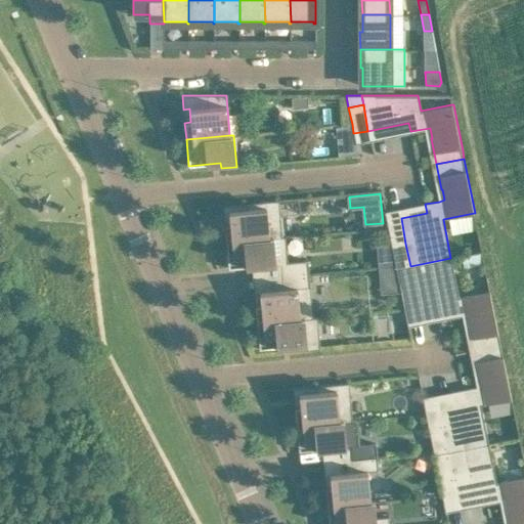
[(230,224),(224,225),(225,242),(281,236),(278,200),(246,203),(247,209),(228,211),(230,224)]
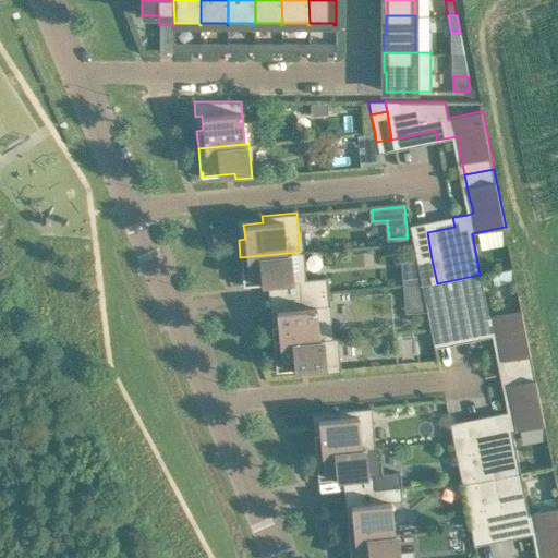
[(427,232),(412,235),(413,243),(417,263),(432,259),(427,232)]
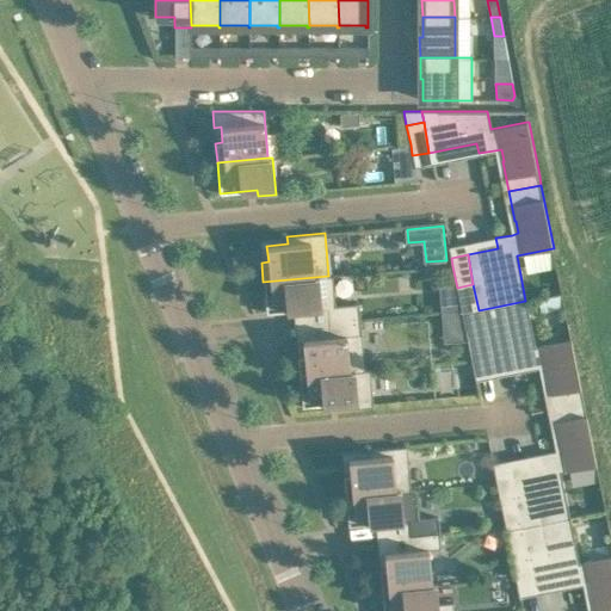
[(328,276),(263,282),(266,313),(292,310),(326,307),(328,322),(359,320),(358,303),(334,306),(332,276),(328,276)]
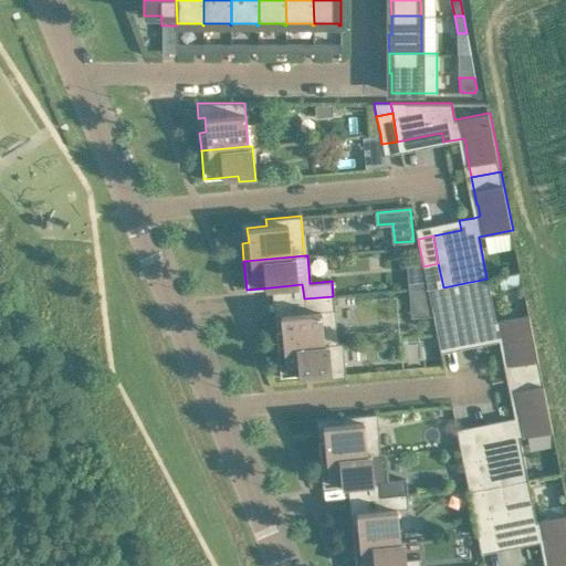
[(438,263),(423,266),(428,291),(443,287),(438,263)]
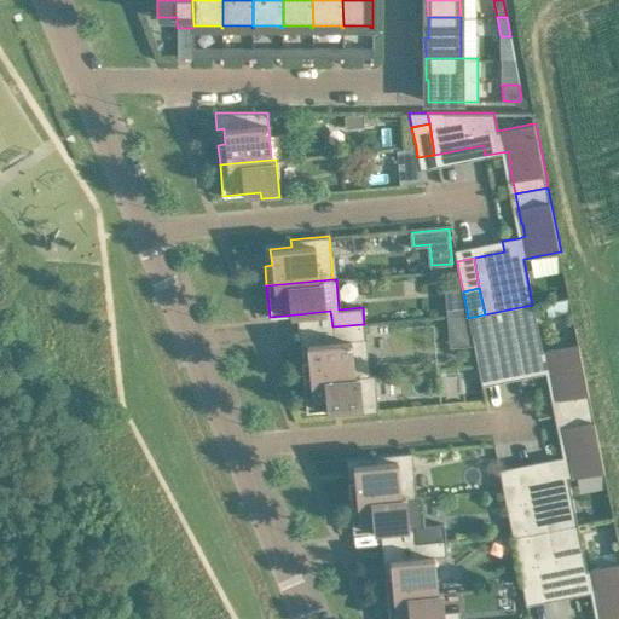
[(532,305),(485,314),(485,316),(490,340),(497,375),(527,368),(530,376),(530,379),(545,376),(553,374),(555,387),(554,387),(560,414),(591,406),(579,342),(578,342),(542,351),(532,305)]
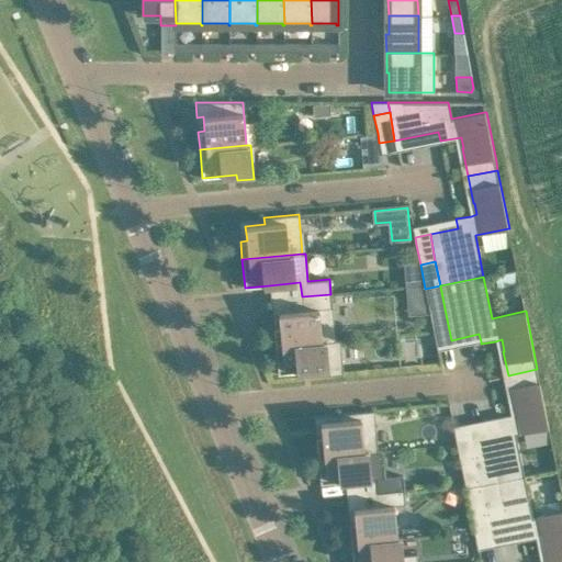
[(440,285),(425,289),(429,312),(445,308),(440,287),(440,285)]
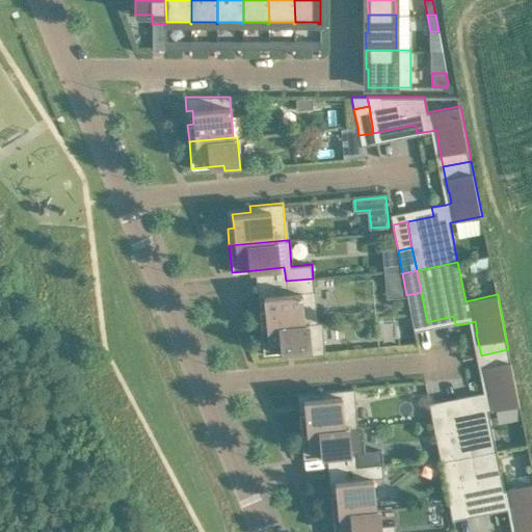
[(265,310),(259,311),(261,327),(317,322),(313,278),(286,281),(287,293),(263,295),(265,310)]
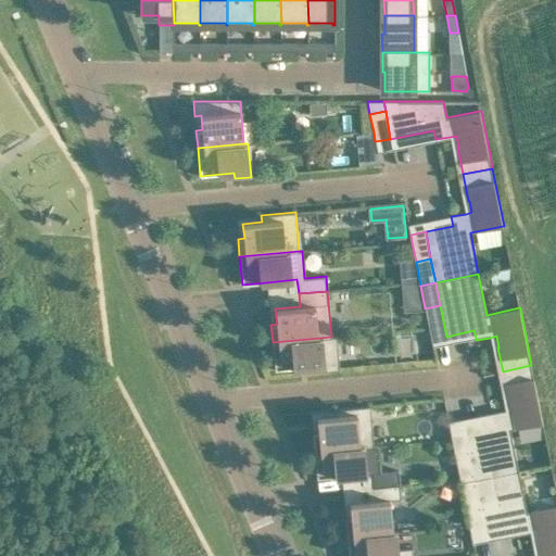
[(440,305),(425,308),(429,328),(431,339),(446,337),(440,305)]
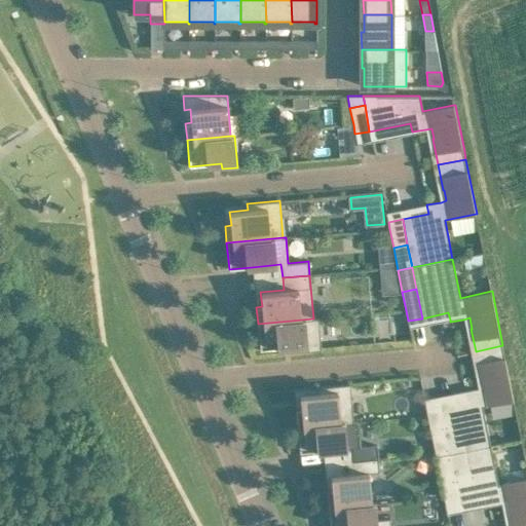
[(313,318),(258,324),(260,350),(292,347),(293,352),(321,349),(317,317),(313,318)]
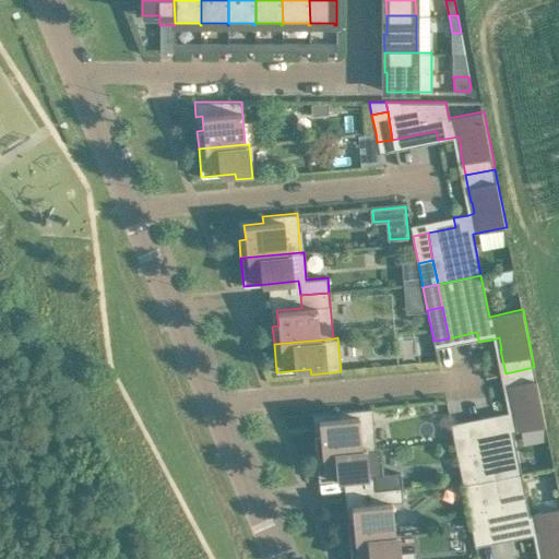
[(495,423),(467,428),(473,459),(477,480),(520,472),(512,432),(520,430),(544,425),(545,425),(546,425),(534,367),(506,373),(510,397),(511,397),(513,408),(507,411),(492,413),(492,414),(495,423)]
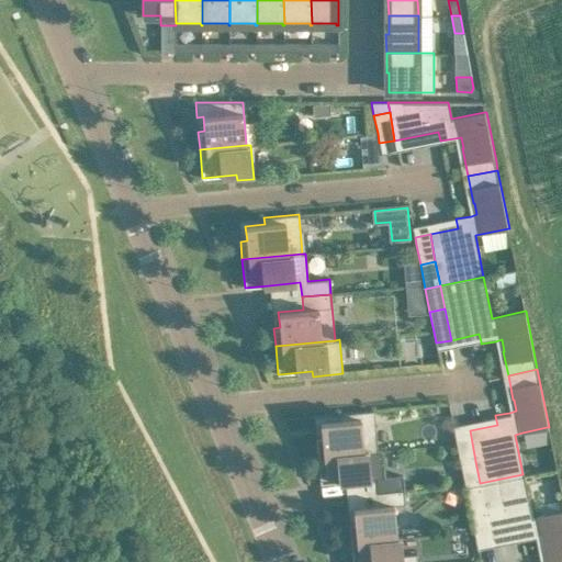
[(322,437),(315,437),(317,457),(369,452),(378,451),(373,411),(339,414),(339,419),(321,422),(322,437)]
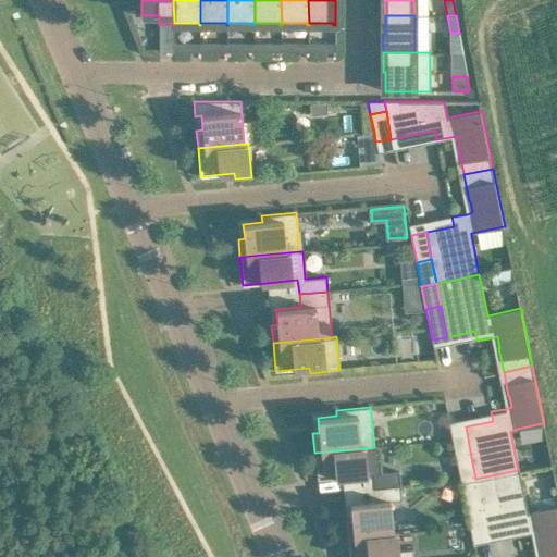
[(466,426),(450,430),(453,440),(456,460),(471,457),(466,426)]
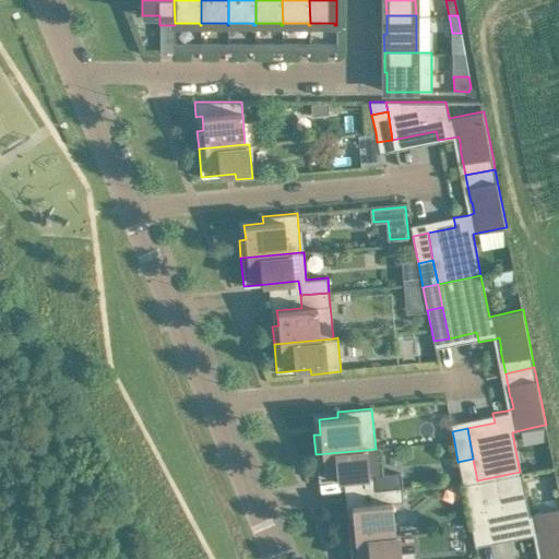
[(367,450),(316,454),(318,480),(373,476),(375,489),(383,488),(402,487),(400,472),(382,474),(382,471),(380,449),(376,449),(367,450)]
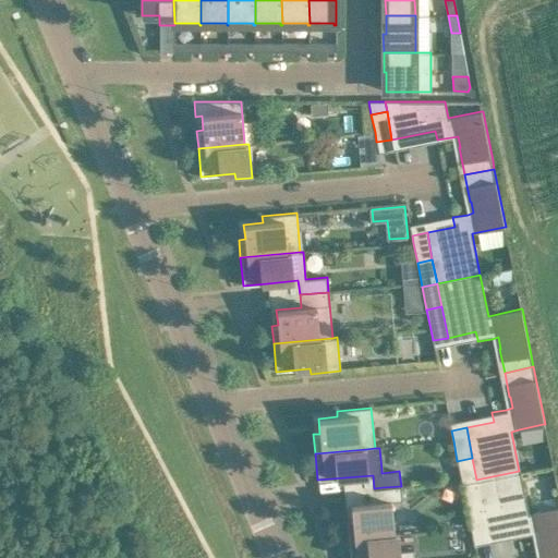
[(472,458),(457,461),(461,480),(461,483),(476,480),(472,458)]
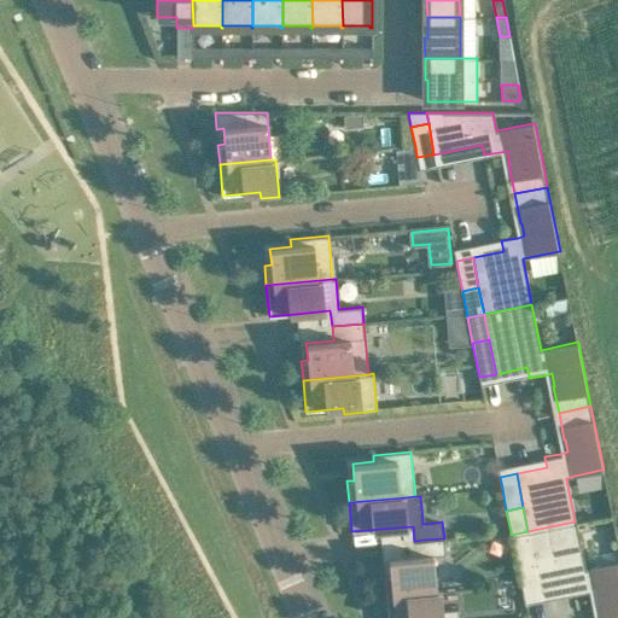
[(575,522),(528,531),(529,532),(534,558),(540,589),(570,583),(572,593),(588,590),(595,589),(598,601),(596,601),(600,617),(617,617),(617,560),(596,566),(584,569),(575,522)]
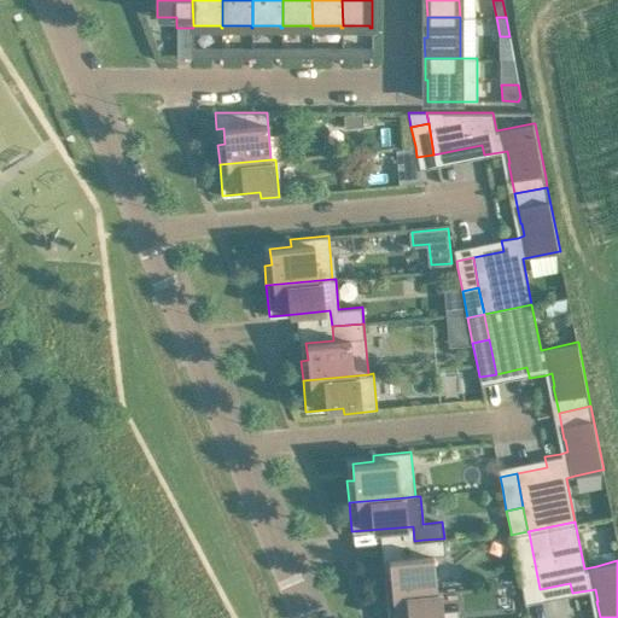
[(528,531),(511,535),(511,536),(517,561),(534,558),(529,532),(528,531)]
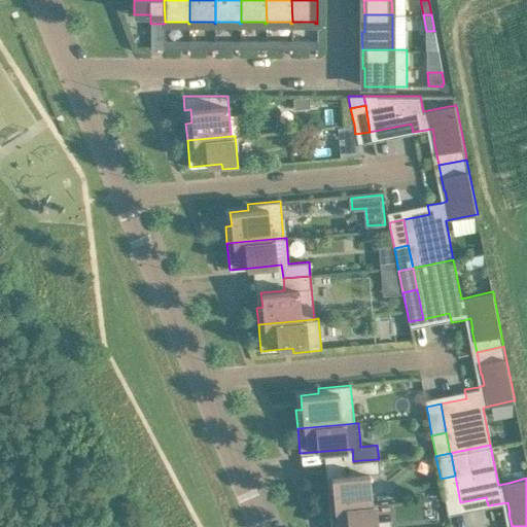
[(332,491),(327,491),(328,508),(373,504),(370,473),(380,472),(379,459),(361,460),(353,461),(354,475),(331,477),(332,491)]
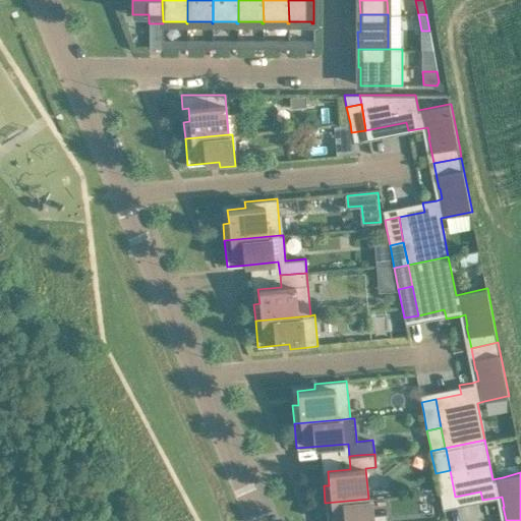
[(450,470),(436,473),(439,491),(441,499),(455,497),(450,470)]
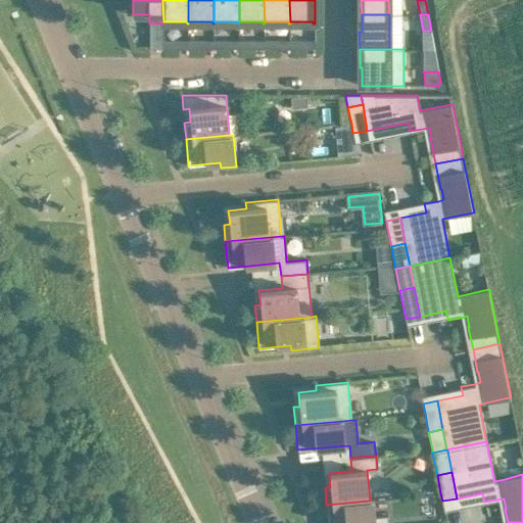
[(370,501),(326,505),(327,522),(388,522),(387,515),(375,517),(373,500),(370,501)]
